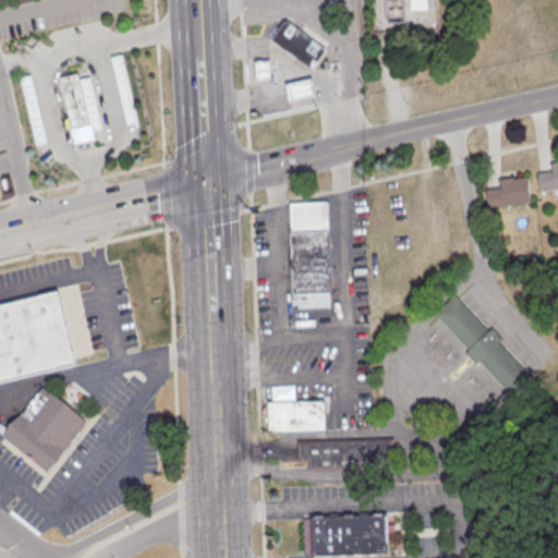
[(409,0),(426,0),(427,10),(410,11),(409,0)]
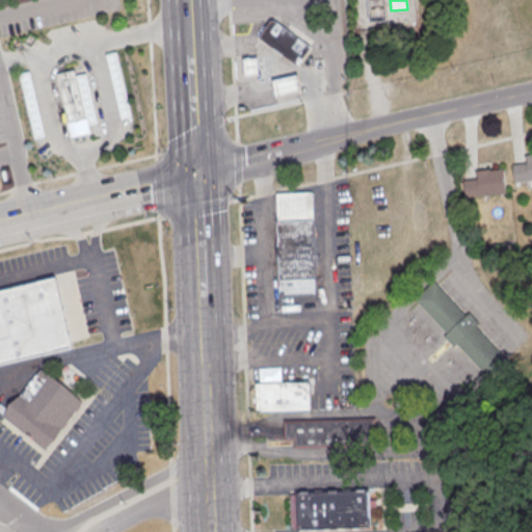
[(256,37),(268,19),(272,19),(312,46),(297,67),(256,37)]
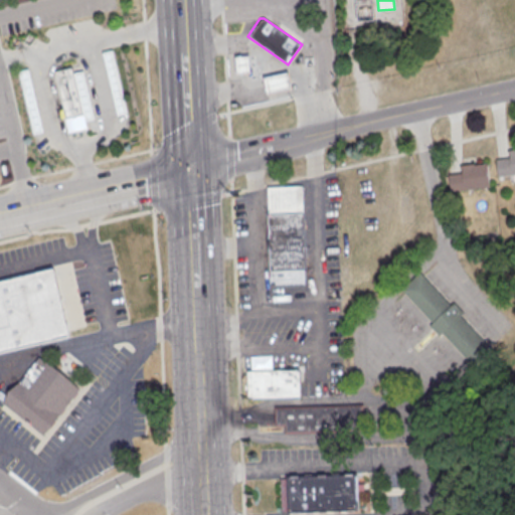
[(104,53),(113,51),(127,112),(119,114),(104,53)]
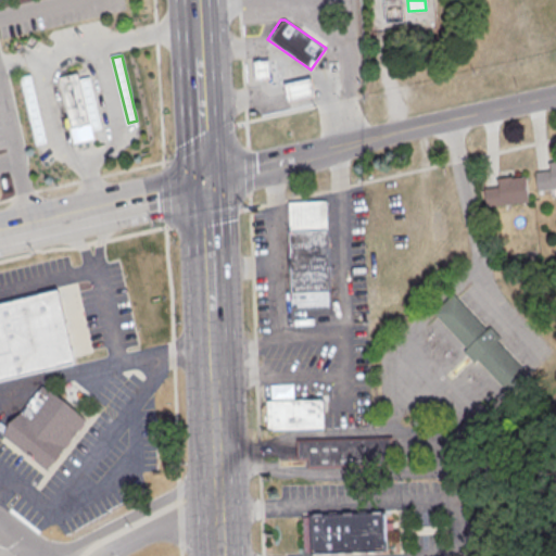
[(268,59),(269,77),(254,78),(253,59),(268,59)]
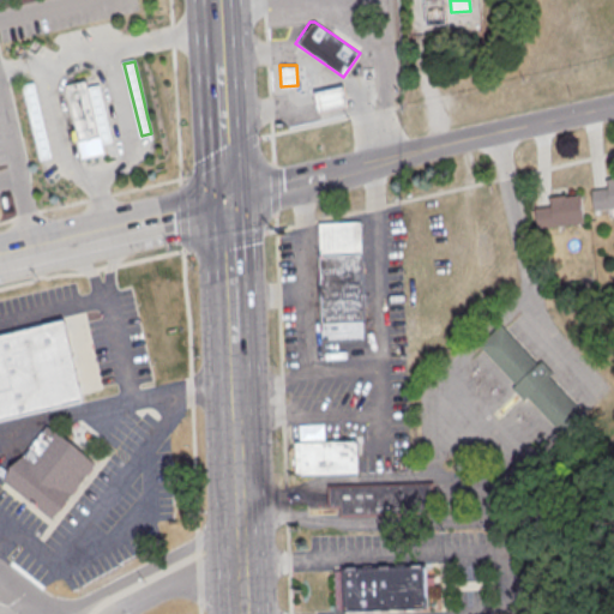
[(68,88),(86,83),(89,89),(100,86),(113,143),(101,145),(103,155),(82,160),(76,132),(79,132),(68,88)]
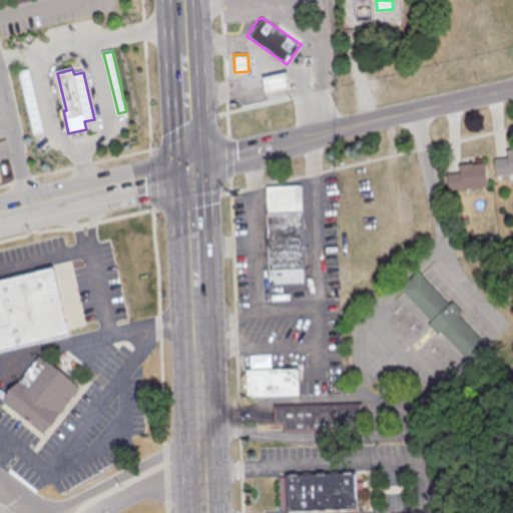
[(262,75),(286,69),(290,86),(266,92),(262,75)]
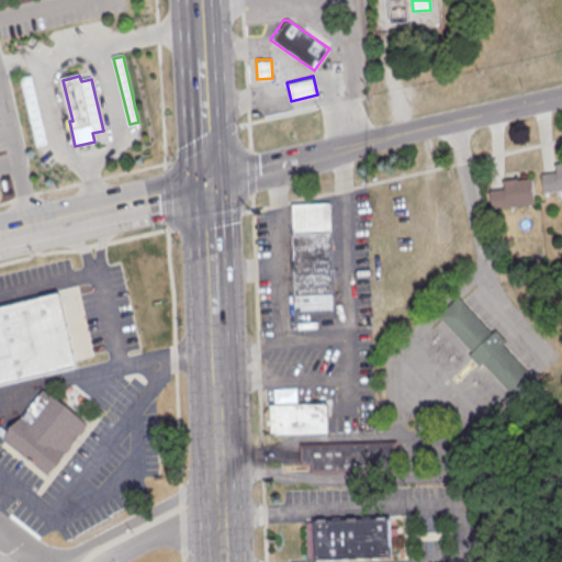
[(22,79),(31,77),(46,145),(37,147),(22,79)]
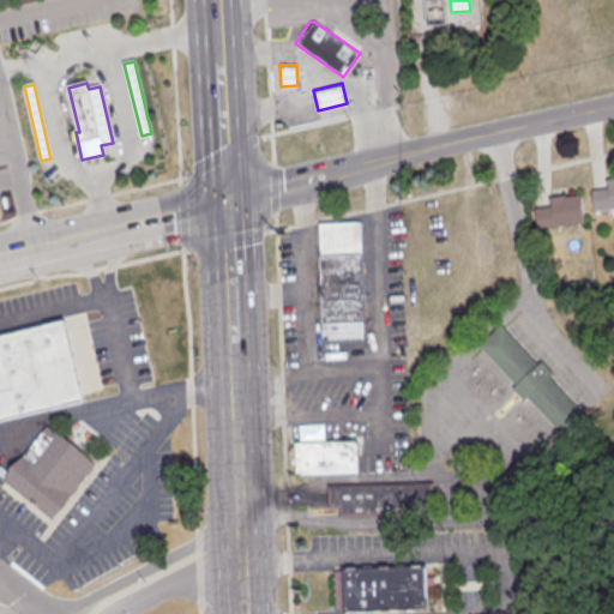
[(605,179),(613,176),(613,208),(593,211),(590,190),(606,187),(605,179)]
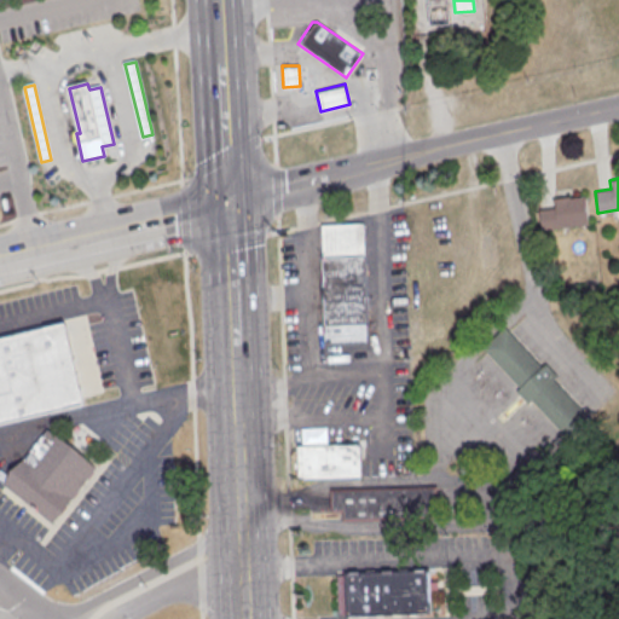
[(553,197),(570,196),(570,198),(584,196),(588,225),(541,231),(538,209),(554,207),(553,197)]
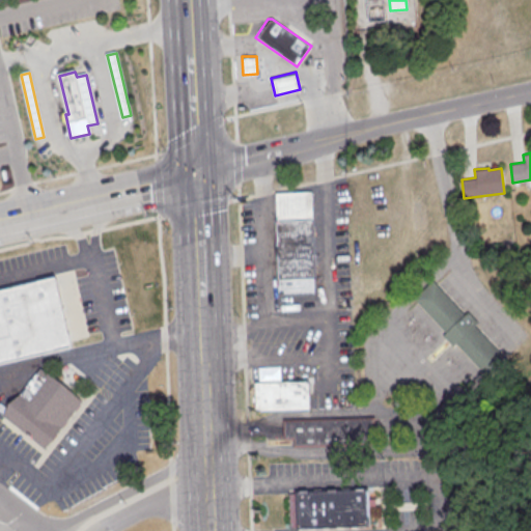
[(278,193),(313,192),(316,294),(281,296),(278,193)]
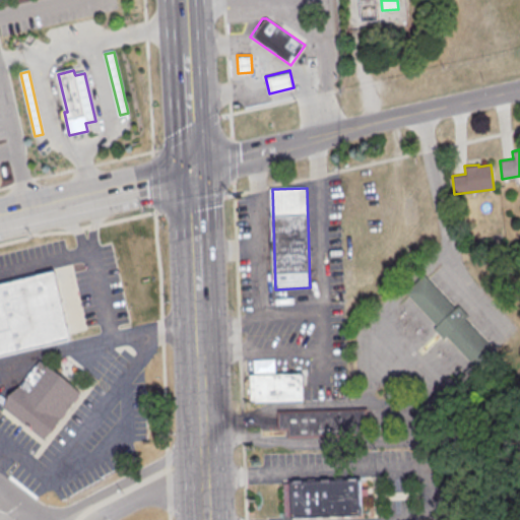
[(0,355),(0,285),(27,279),(26,275),(42,272),(57,268),(73,339),(0,355)]
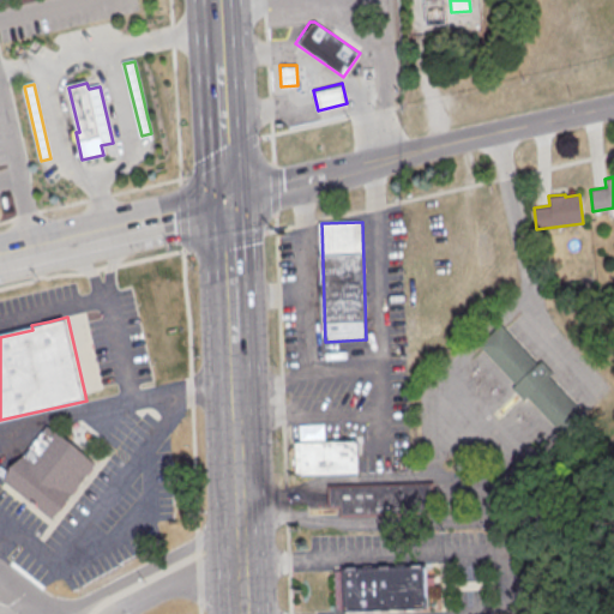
[(481,347),(503,326),(537,365),(542,361),(554,374),(551,378),(583,414),(561,434),(528,398),(525,402),(513,389),(517,386),(481,347)]
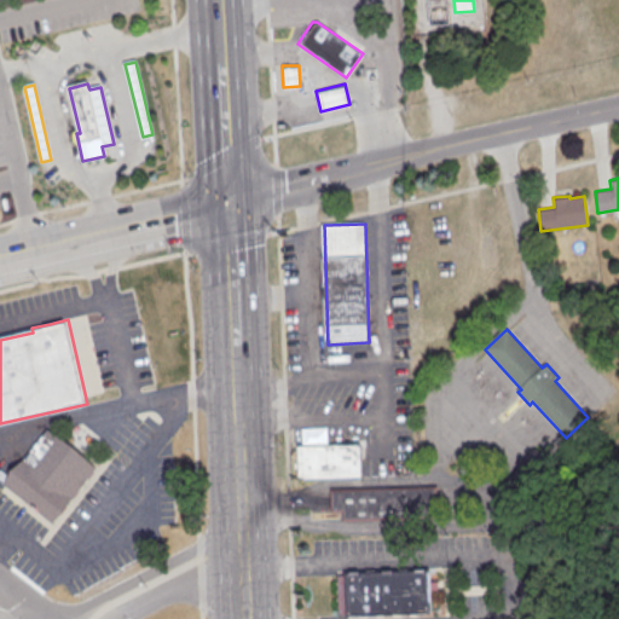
[(47,431),(97,468),(53,525),(4,486),(47,431)]
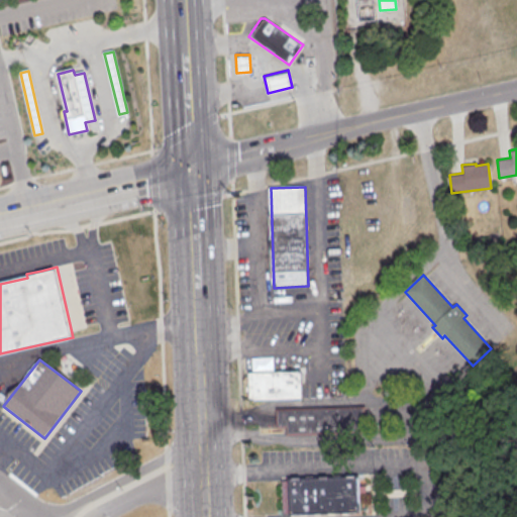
[(250,401),(249,374),(302,372),(303,400),(250,401)]
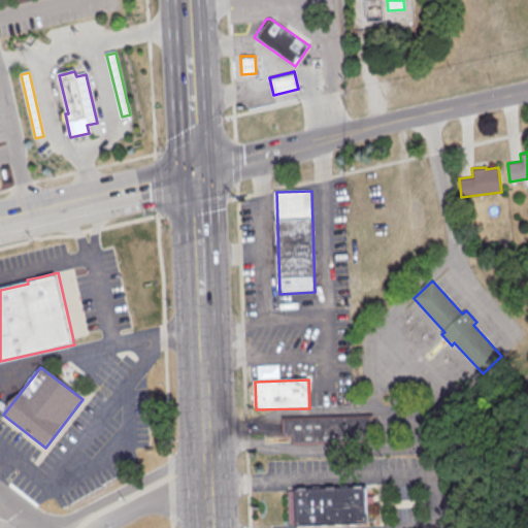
[(284,420),(370,418),(370,443),(292,444),(292,437),(284,438),(284,420)]
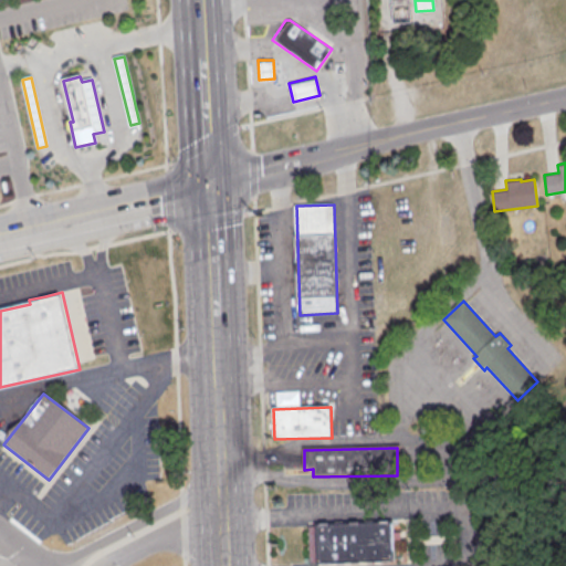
[(310,565),(307,525),(396,522),(397,563),(310,565)]
